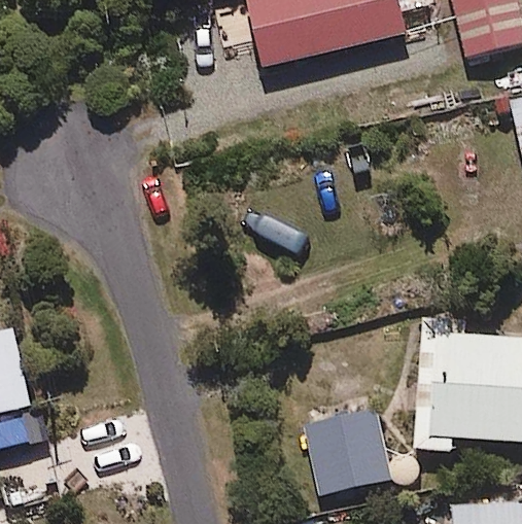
[(406,31),(397,0),(246,0),(263,67),(406,31)]
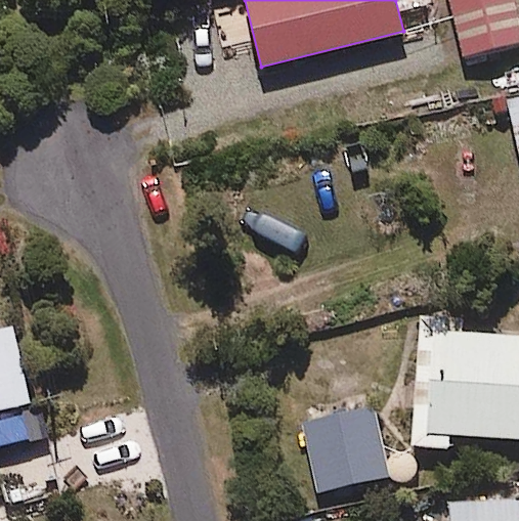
[(518,42),(518,17),(515,0),(449,0),(462,55),(518,42)]
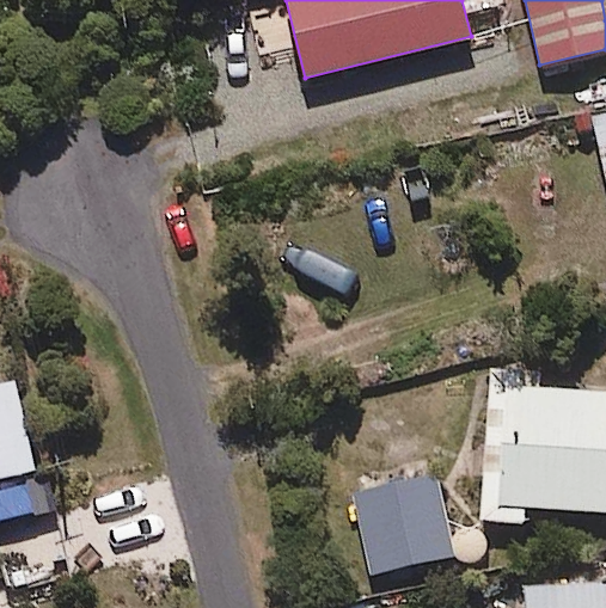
[(605,115),(592,118),(605,178),(605,115)]
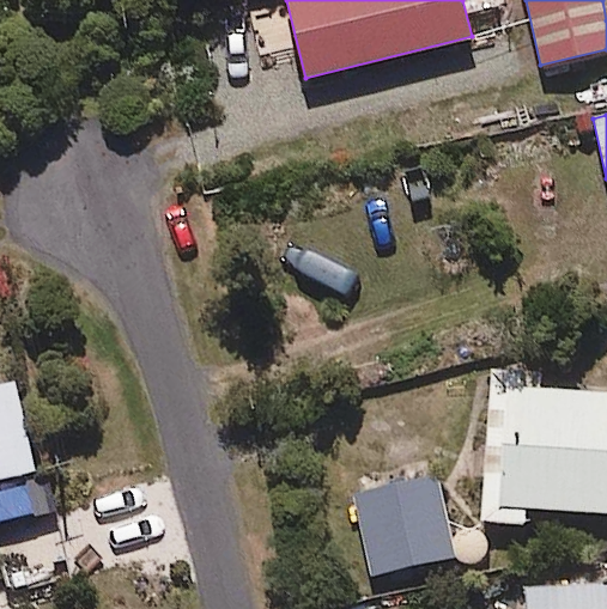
[(606,393),(539,390),(540,375),(490,371),(481,522),(523,524),(524,509),(606,512),(606,393)]
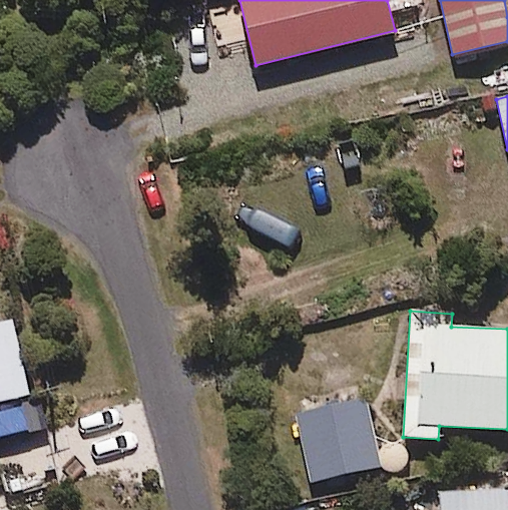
[(0,400),(29,394),(13,319),(0,321),(0,400)]
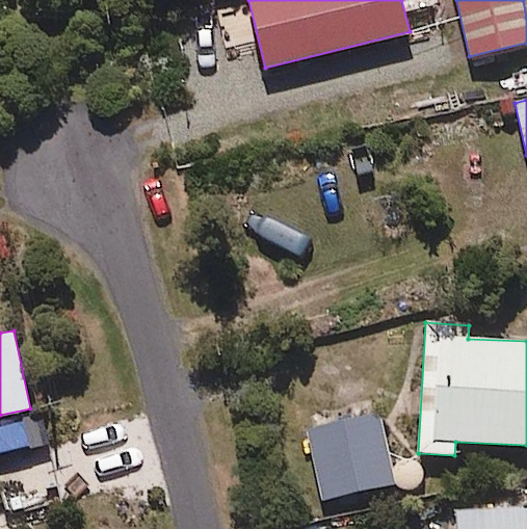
[(392,485),(379,416),(308,428),(320,498),(392,485)]
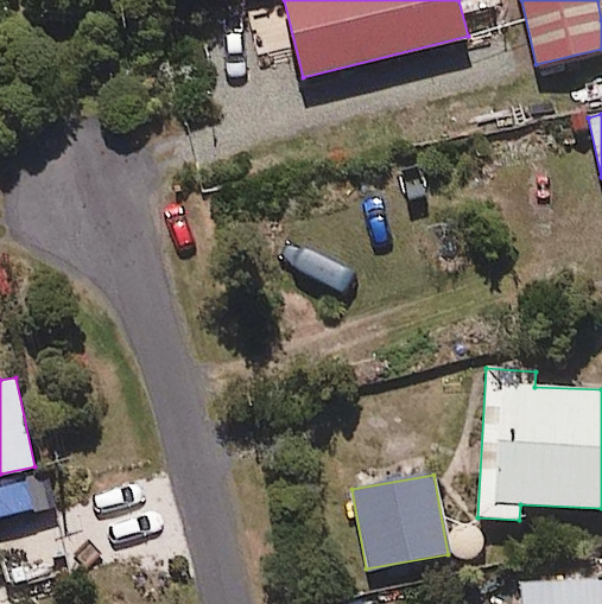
[(0,603),(16,603),(7,572),(0,574),(0,603)]
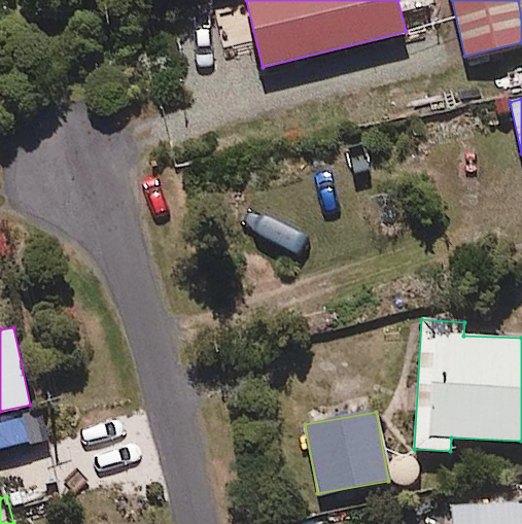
[(521,523),(521,499),(453,503),(453,523),(521,523)]
